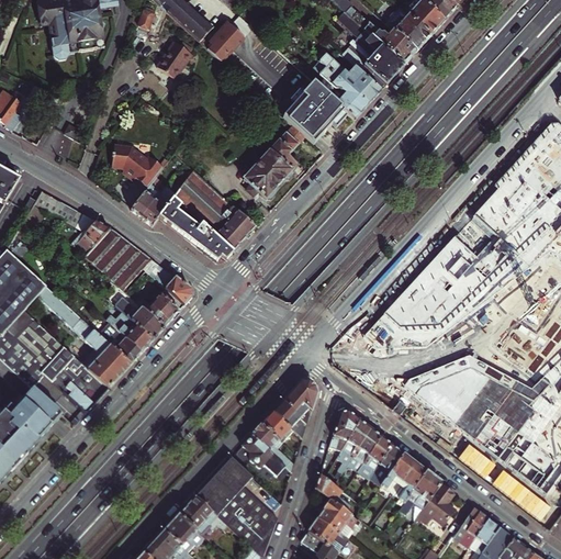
[(105,26),(101,0),(40,0),(42,15),(51,14),(55,44),(73,41),(100,36),(98,28),(105,26)]
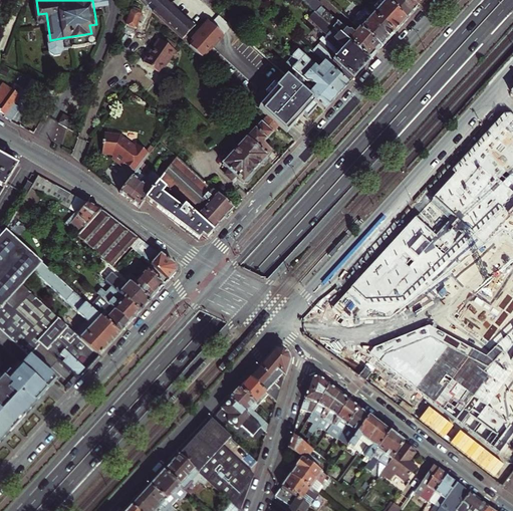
[(175,30),(202,54),(227,27),(216,16),(193,39),(186,32),(195,22),(170,0),(142,0),(147,4),(150,0),(158,0),(160,2),(154,10),(168,23),(175,30)]
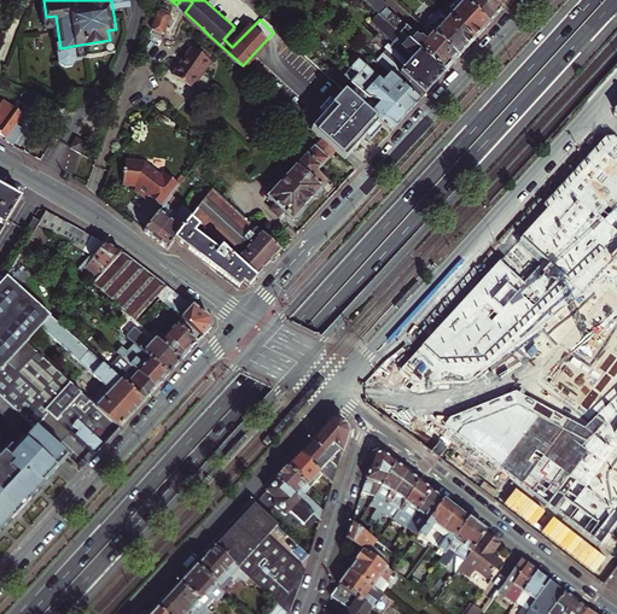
[(367,0),(378,10),(386,17),(393,10),(388,5),(389,3),(386,0),(367,0)]
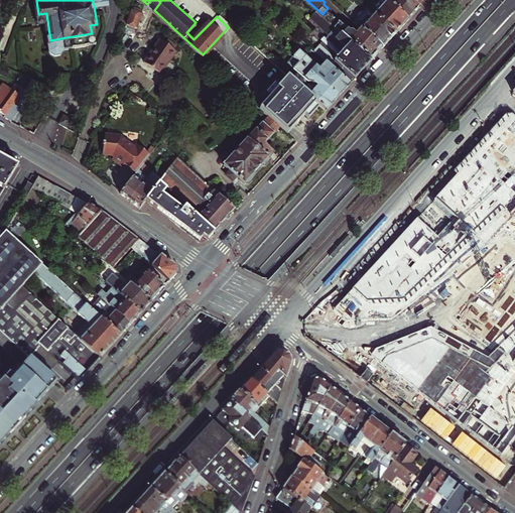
[(407,17),(388,0),(380,0),(372,10),(395,31),(402,23),(407,17)]
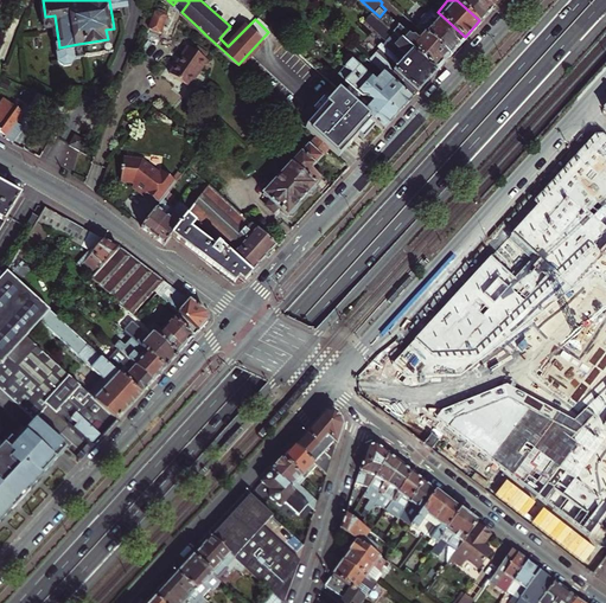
[(457,0),(479,20),(488,12),(493,5),(488,0),(457,0)]
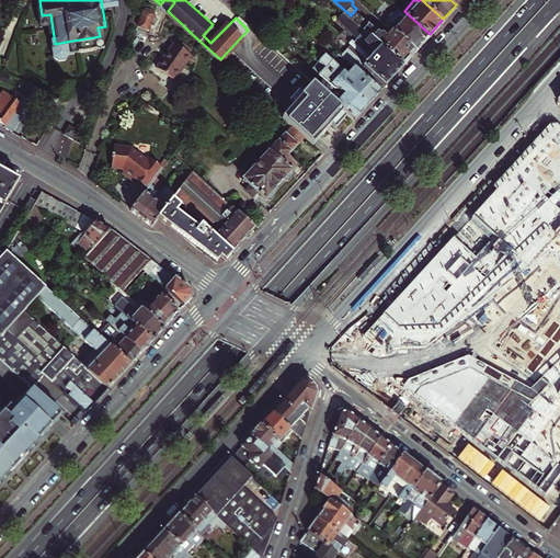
[(153,8),(144,4),(138,20),(148,23),(153,8)]
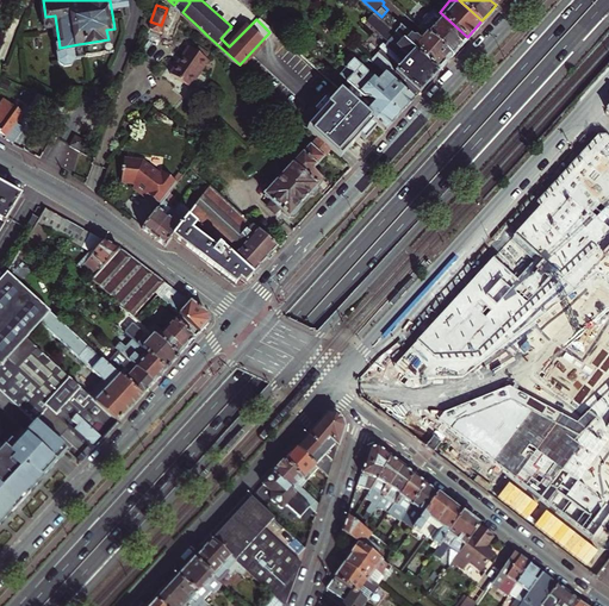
[(467,37),(440,12),(434,6),(418,23),(426,30),(452,54),(460,44),(467,37)]
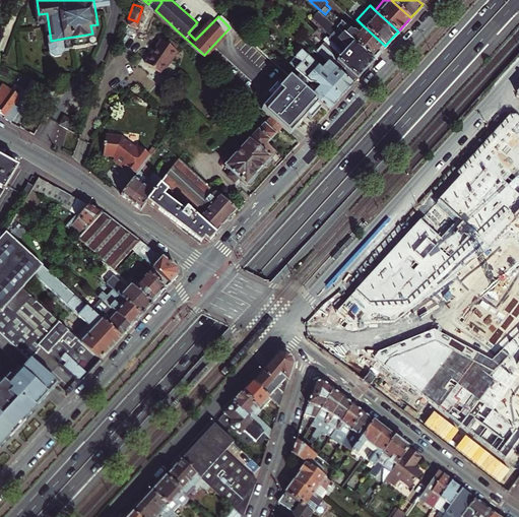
[(329,31),(314,48),(318,51),(351,82),(360,72),(373,58),(330,19),(325,14),(318,8),(312,15),(329,31)]
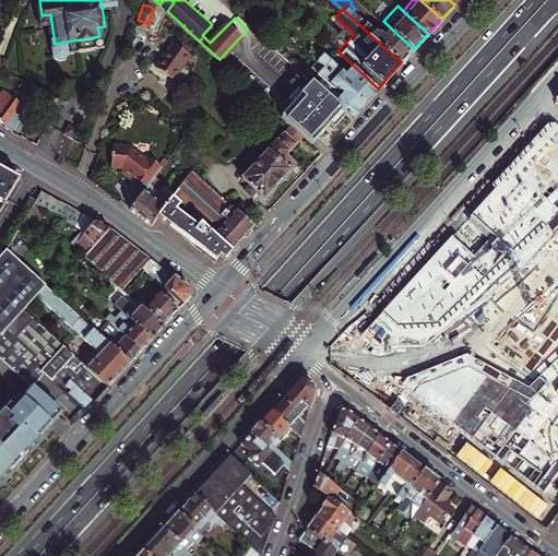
[(355,21),(401,62),(407,56),(411,52),(414,49),(390,27),(387,30),(384,33),(381,33),(355,9),(349,15),(355,21)]
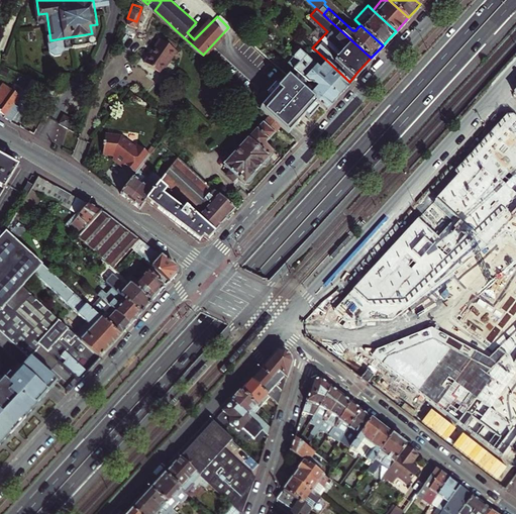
[(90,25),(92,33),(99,31),(97,24),(90,25)]
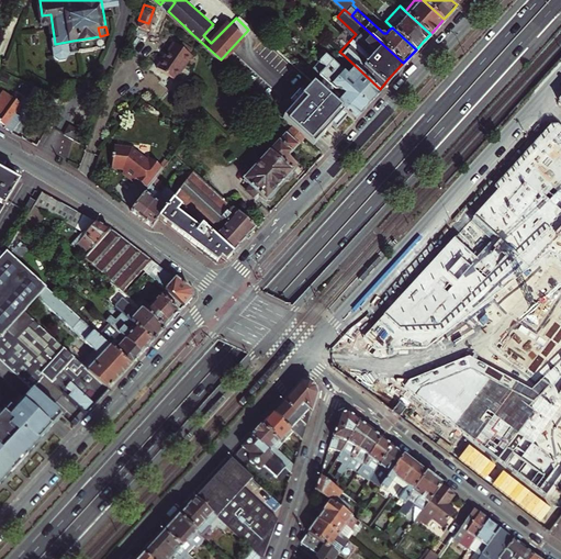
[(192,53),(174,41),(157,66),(176,78),(192,53)]
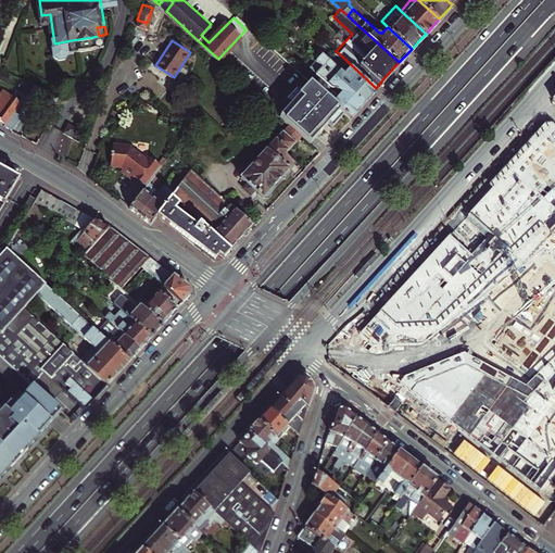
[(367,97),(376,88),(340,54),(333,61),(318,48),(312,54),(313,55),(317,59),(363,101),(367,97)]
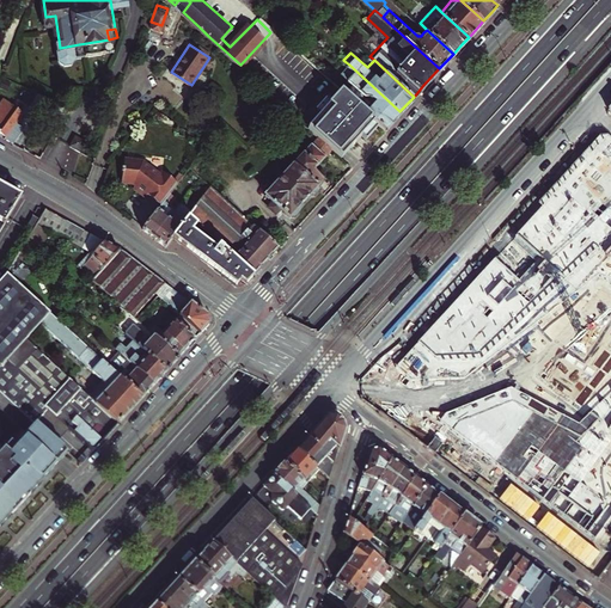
[(393,118),(399,111),(349,65),(342,73),(353,84),(346,91),(376,117),(386,127),(393,118)]
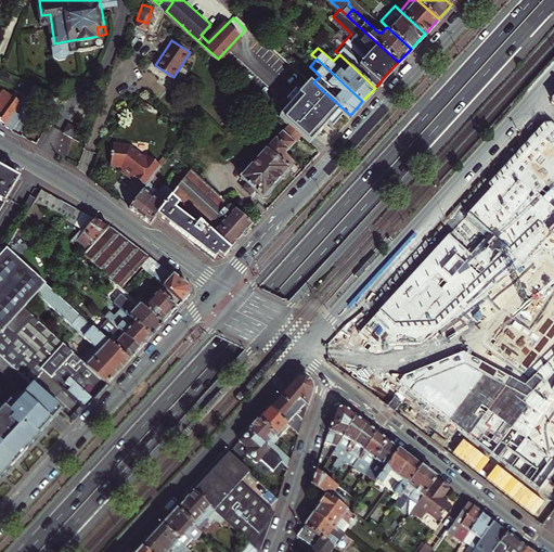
[(325,123),(340,106),(313,82),(310,79),(279,114),(288,123),(300,133),(306,138),(316,128),(319,131),(325,123)]
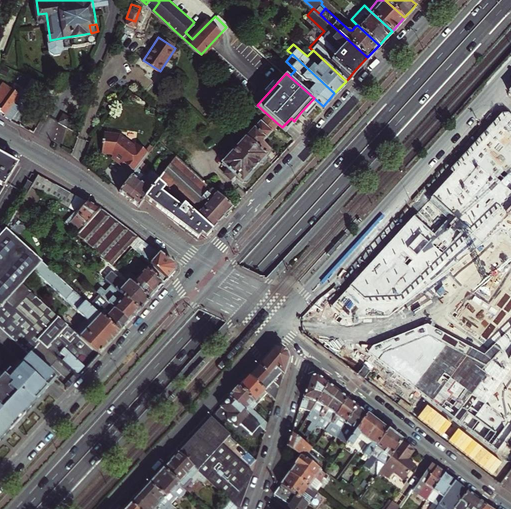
[(38,80),(32,76),(26,86),(32,90),(38,80)]
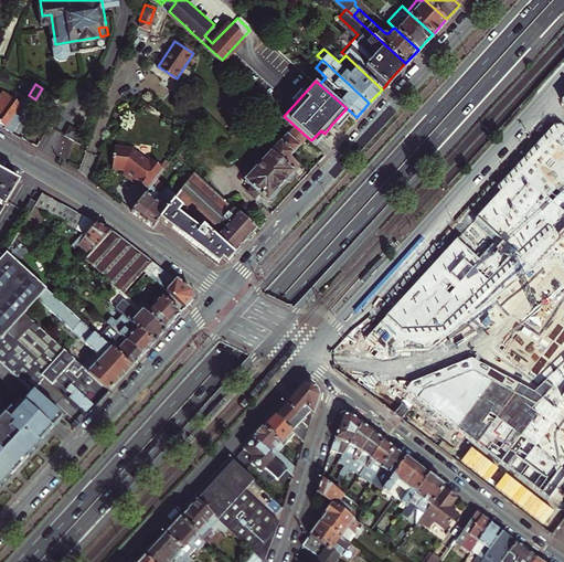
[(9,88),(1,102),(0,101),(0,120),(4,124),(4,125),(12,129),(21,114),(13,109),(24,89),(16,85),(12,89),(9,88)]
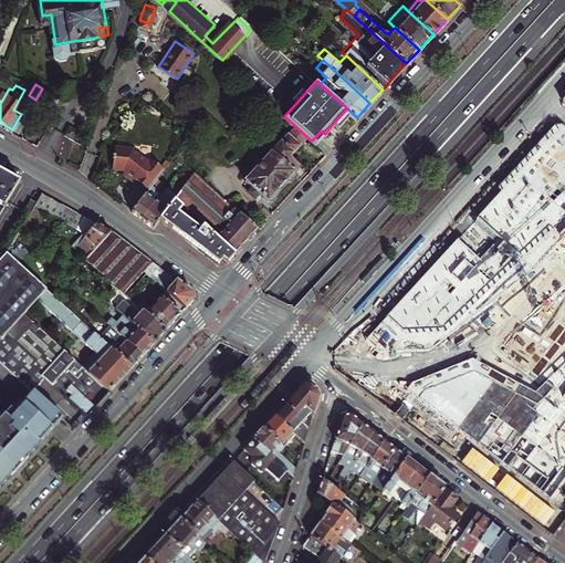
[(85,129),(77,125),(73,134),(81,137),(85,129)]
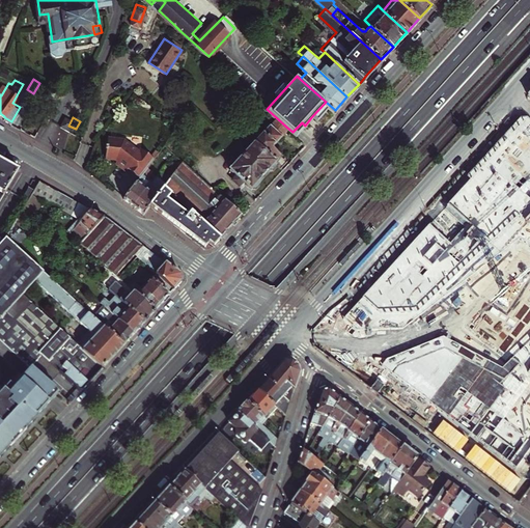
[(259,178),(269,168),(272,168),(275,164),(276,161),(282,154),(273,145),(287,128),(276,117),(256,139),(230,167),(251,187),(253,185),(256,186),(258,182),(259,178)]
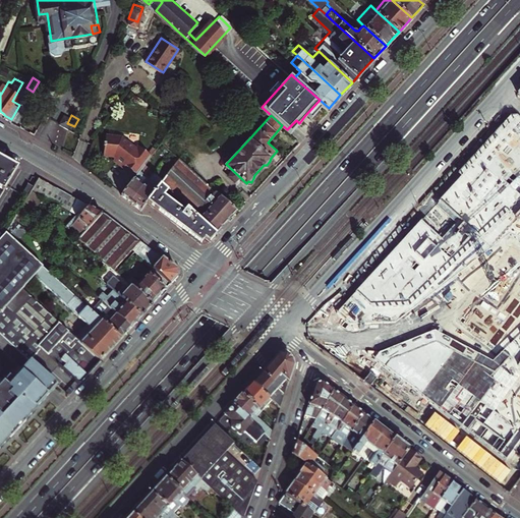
[(142,167),(153,154),(140,145),(138,148),(126,138),(119,137),(119,135),(108,134),(107,142),(106,141),(105,146),(106,146),(105,154),(115,155),(117,156),(115,158),(125,166),(128,163),(132,166),(131,167),(138,172),(142,167)]
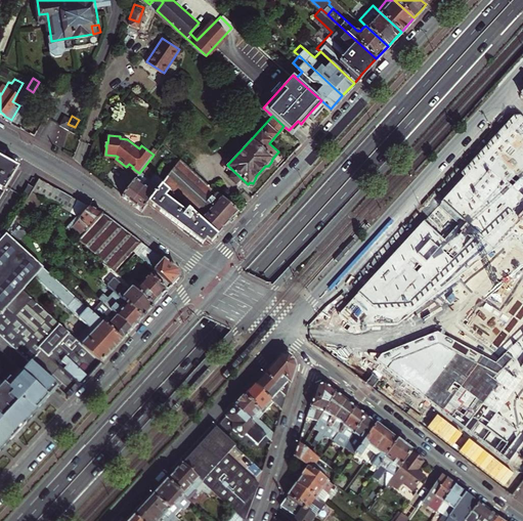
[(0,192),(2,194),(18,165),(0,155),(0,192)]
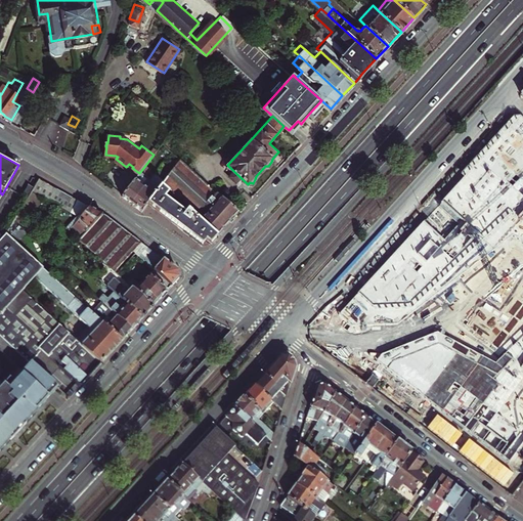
[(162,183),(217,232),(224,225),(237,210),(181,160),(162,183)]
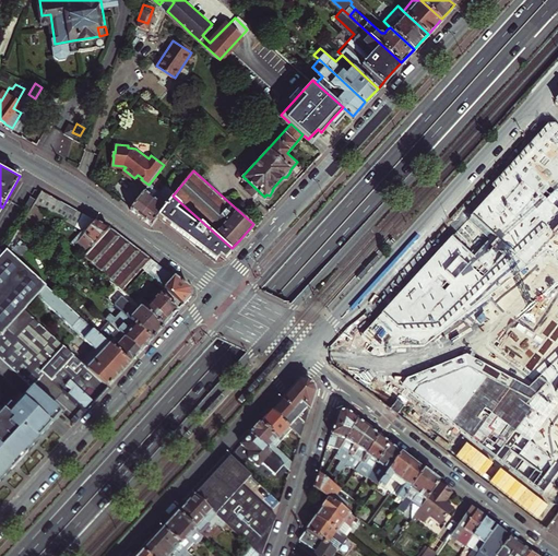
[(149,185),(131,206),(142,215),(155,198),(151,194),(158,185),(153,179),(149,185)]
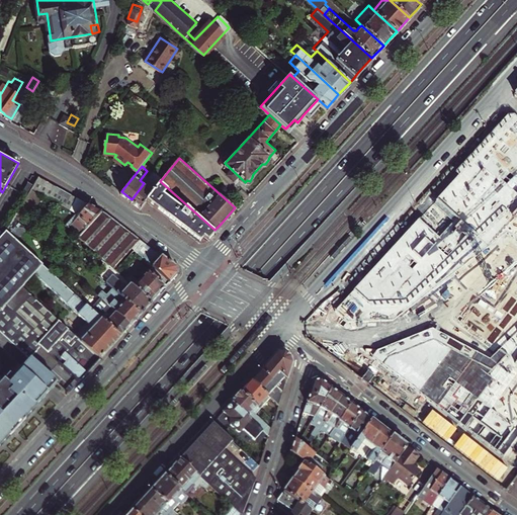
[(34,183),(31,188),(40,193),(49,180),(45,177),(38,174),(34,183)]
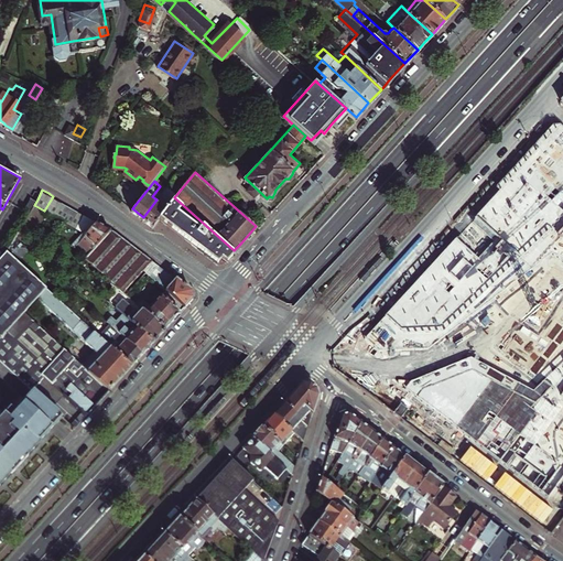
[(160,216),(174,197),(170,193),(161,204),(157,200),(143,217),(152,225),(160,216)]
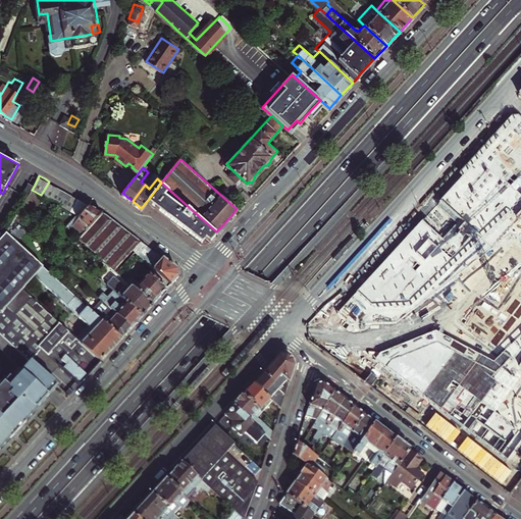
[(32,190),(35,185),(29,182),(23,190),(30,193),(32,190)]
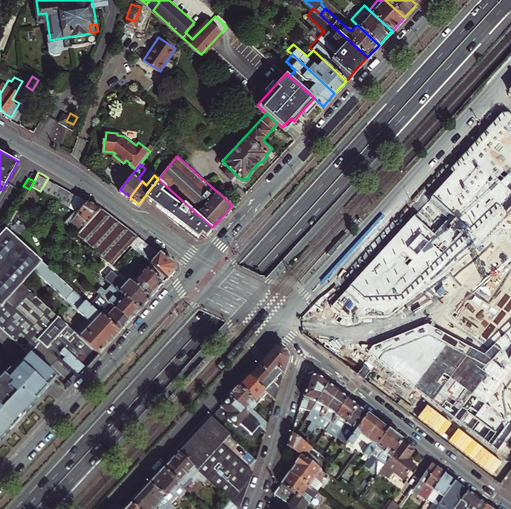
[(54,181),(48,178),(40,191),(46,194),(54,181)]
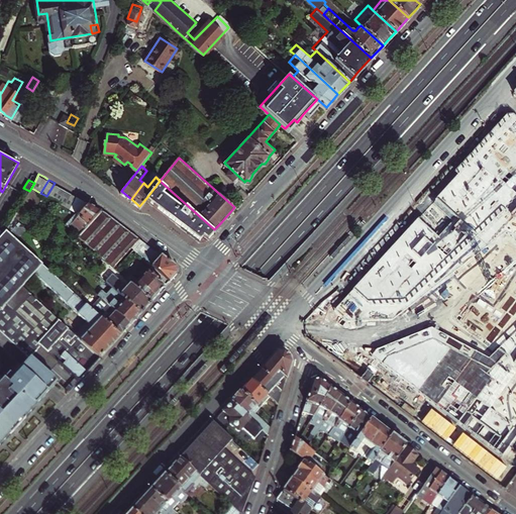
[(211,233),(214,229),(160,181),(146,198),(200,238),(203,234),(207,237),(208,237),(211,233)]
